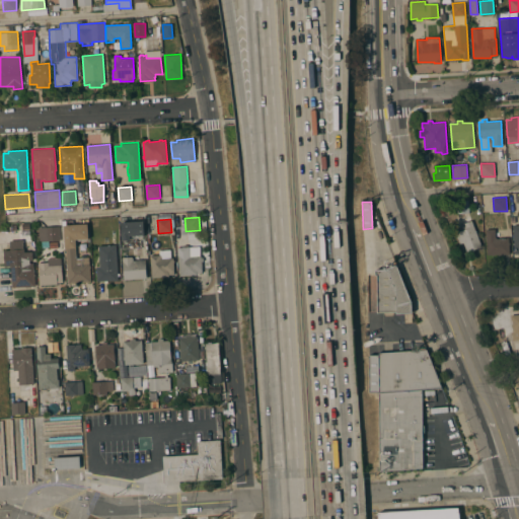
[(482,246),(467,252),(463,242),(459,243),(455,233),(467,228),(464,223),(471,220),(482,246)]
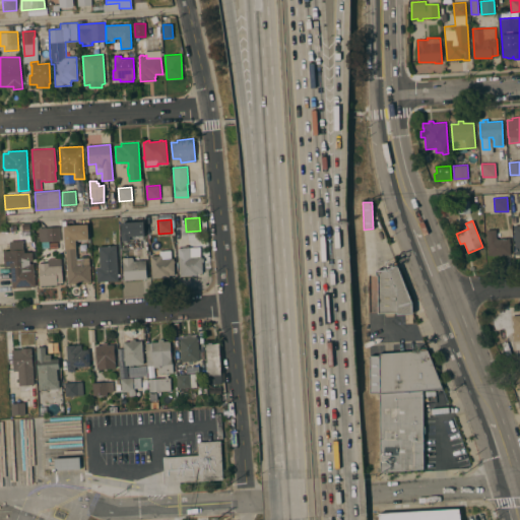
[(143,221),(144,236),(130,236),(130,241),(121,241),(121,222),(143,221)]
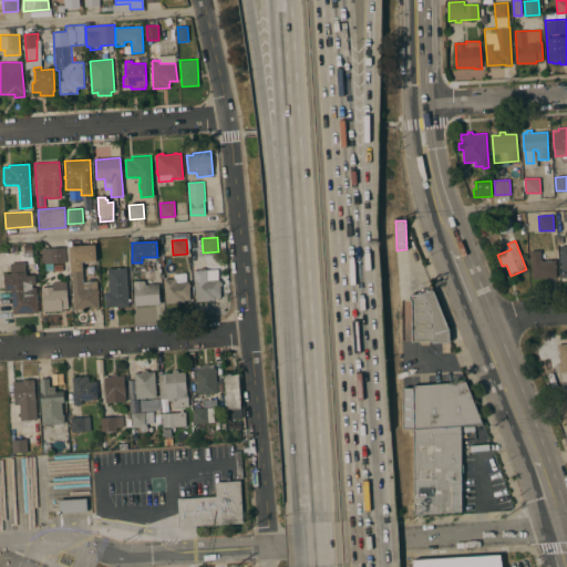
[(68,259),(68,247),(95,246),(95,260),(83,261),(84,271),(83,271),(72,272),(69,272),(68,259)]
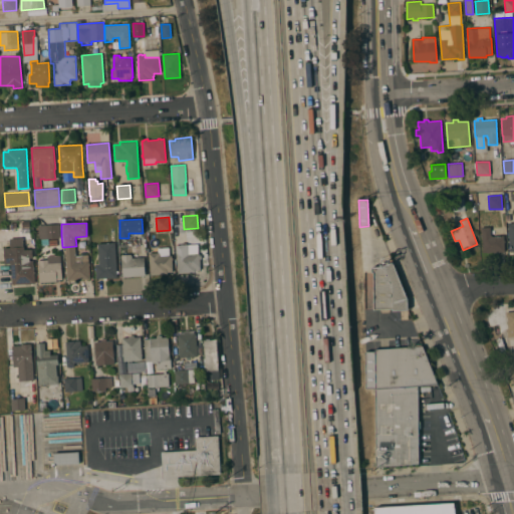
[(59,237),(39,238),(39,226),(58,225),(59,237)]
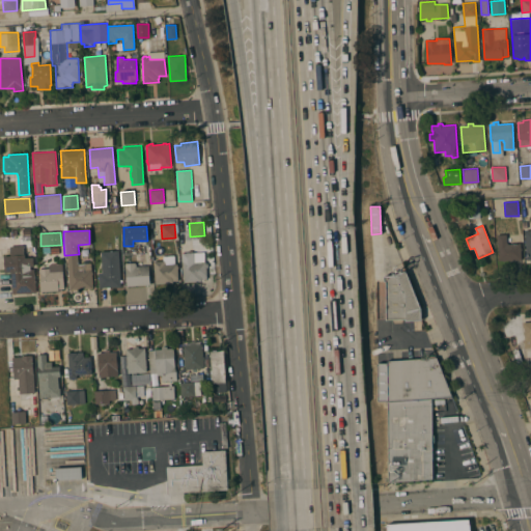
[(506,234),(507,244),(520,243),(521,260),(509,260),(509,259),(506,260),(506,261),(502,261),(502,260),(498,260),(497,234),(506,234)]
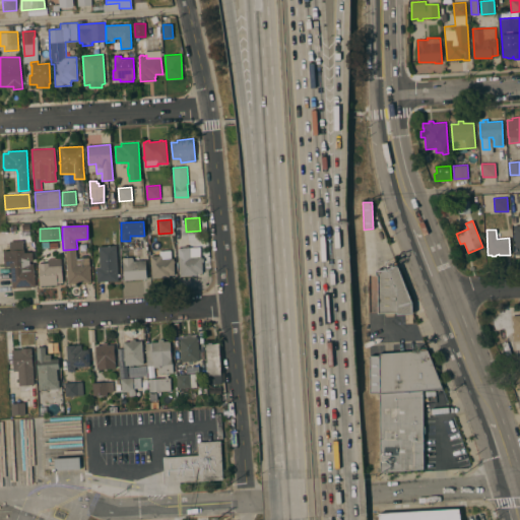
[(98,282),(96,267),(101,267),(99,247),(116,246),(118,273),(120,273),(120,276),(118,276),(118,280),(98,282)]
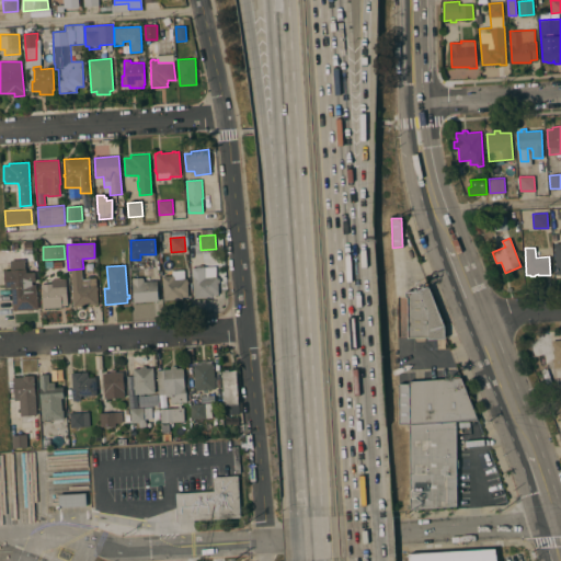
[(205,266),(205,277),(217,276),(218,278),(219,278),(220,283),(217,283),(218,295),(214,295),(214,297),(194,299),(192,267),(205,266)]
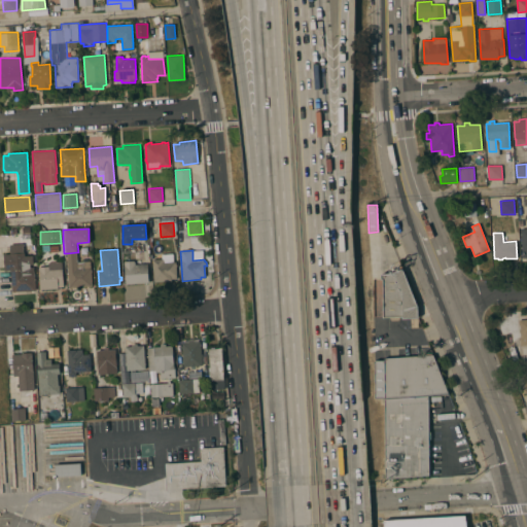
[(77,262),(91,261),(92,286),(69,287),(67,253),(77,252),(77,262)]
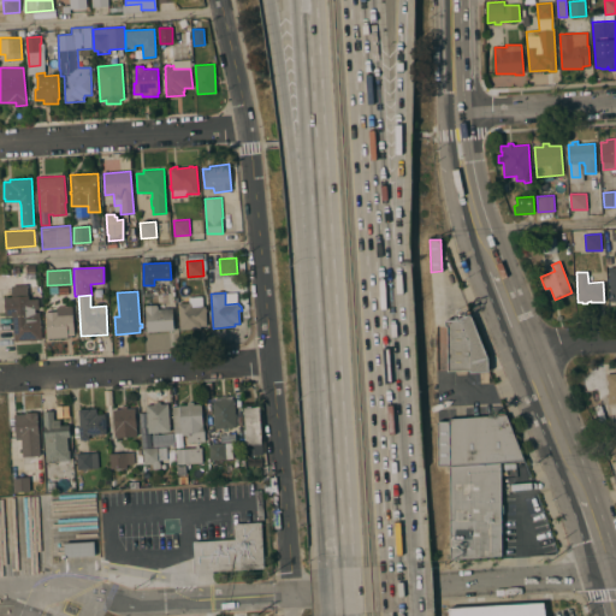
[(29,296),(29,298),(39,298),(39,309),(35,309),(35,313),(40,312),(40,318),(41,318),(42,339),(15,341),(12,315),(5,315),(5,297),(29,296)]
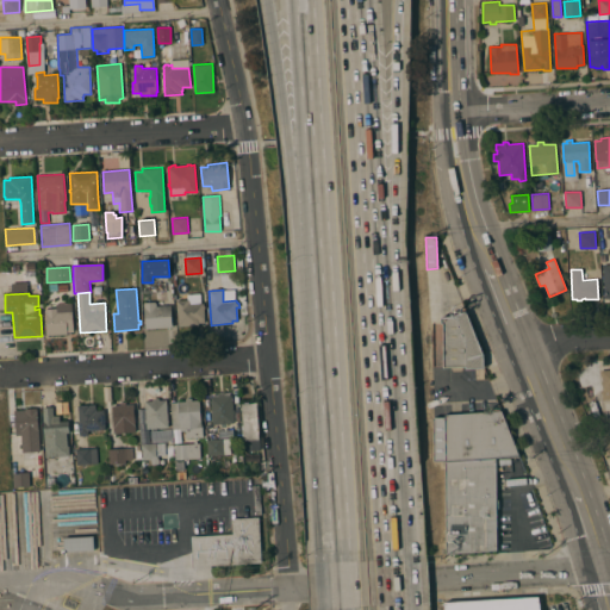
[(176,300),(187,300),(187,294),(200,293),(201,303),(204,303),(205,323),(198,323),(198,325),(178,327),(176,300)]
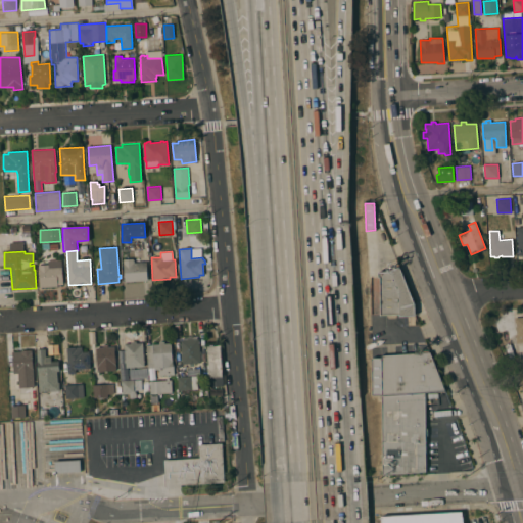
[(133,258),(133,263),(146,262),(147,280),(125,282),(124,259),(133,258)]
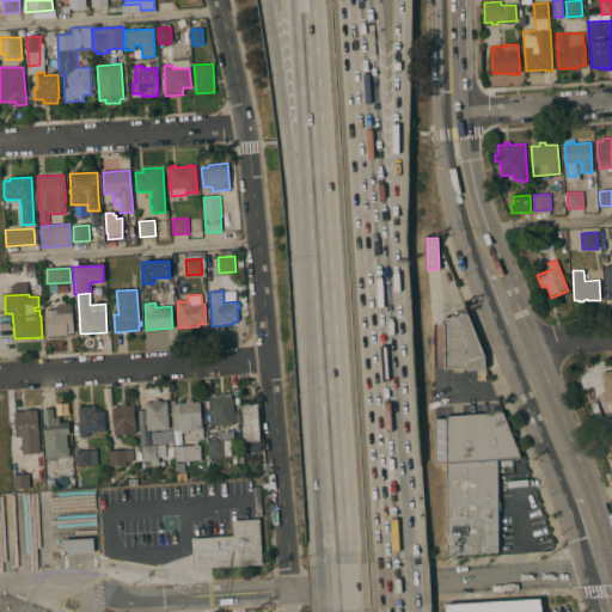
[(57,305),(72,304),(74,332),(67,332),(67,336),(47,336),(46,310),(57,310),(57,305)]
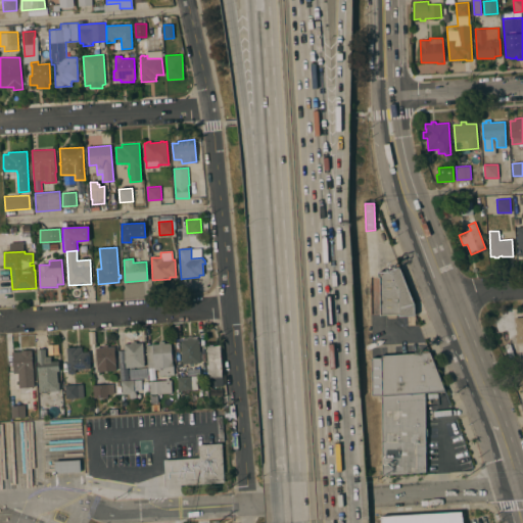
[(415,304),(415,316),(399,317),(399,314),(380,315),(380,277),(378,277),(378,272),(391,271),(391,270),(399,266),(415,304)]
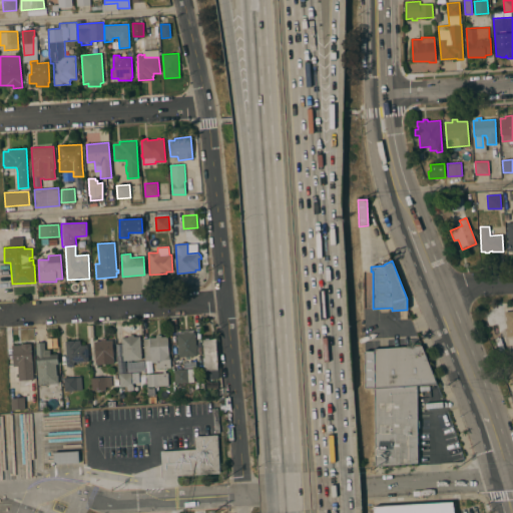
[(512,311),(504,312),(505,337),(512,336),(512,311)]
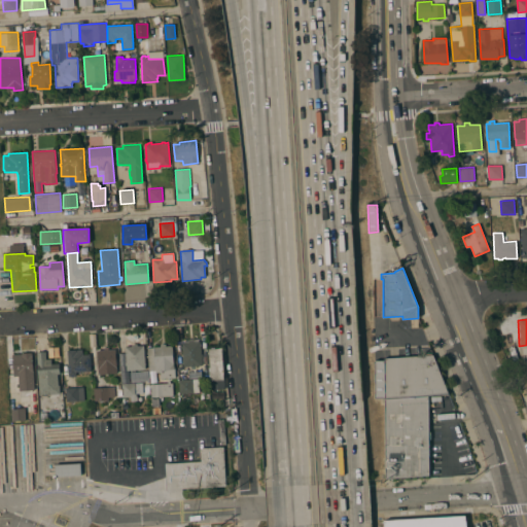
[(183,360),(182,361),(182,359),(183,358),(182,348),(181,348),(181,346),(182,346),(182,343),(188,343),(188,341),(194,340),(194,342),(206,341),(208,365),(183,366),(183,360)]
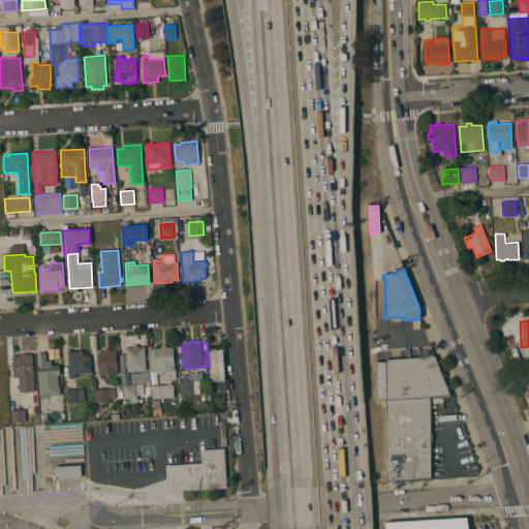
[(132,347),(132,345),(137,345),(137,346),(145,346),(146,370),(127,371),(126,347),(132,347)]
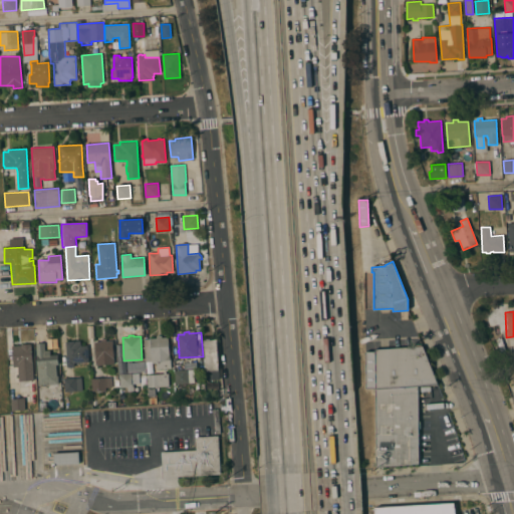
[(150,338),(157,337),(157,335),(162,335),(162,337),(168,336),(170,355),(171,359),(171,368),(157,369),(156,362),(152,363),(152,360),(146,361),(144,339),(150,338)]
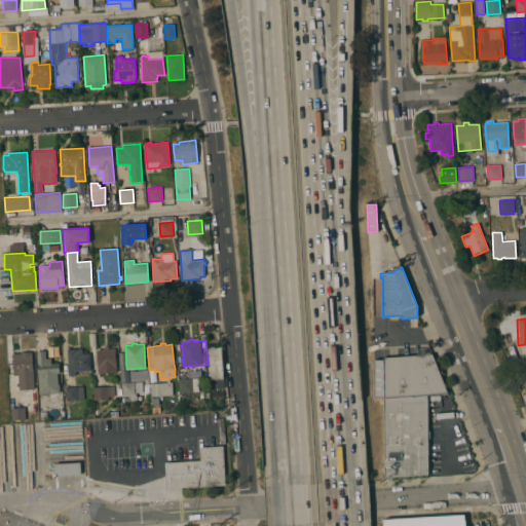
[(103,349),(103,347),(108,347),(108,348),(116,348),(117,373),(98,373),(97,349),(103,349)]
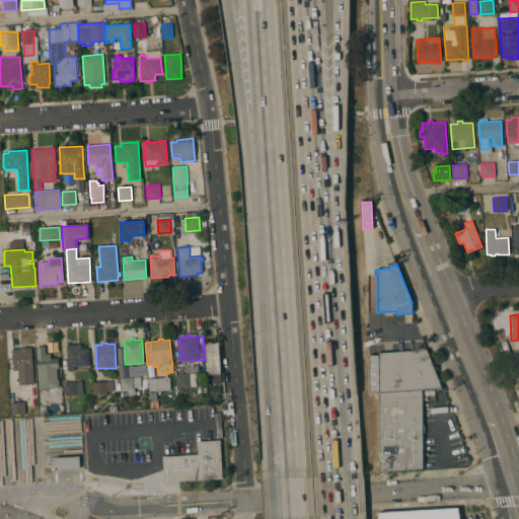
[(221,382),(208,383),(206,343),(218,343),(221,382)]
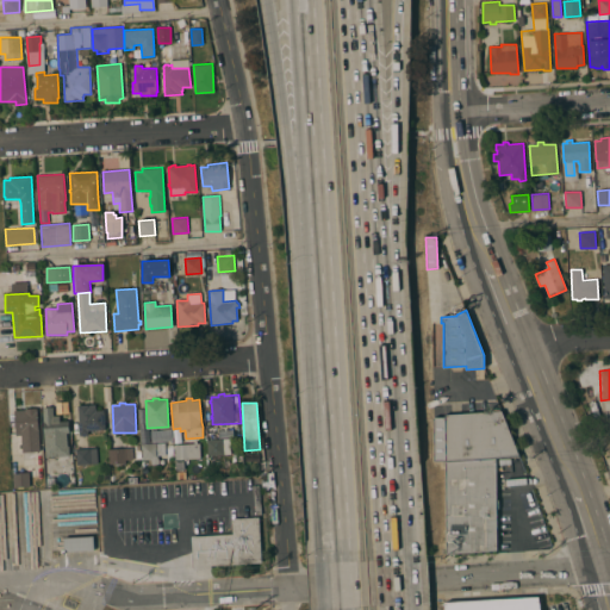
[(95,404),(95,411),(104,410),(105,429),(88,430),(88,435),(80,435),(78,405),(95,404)]
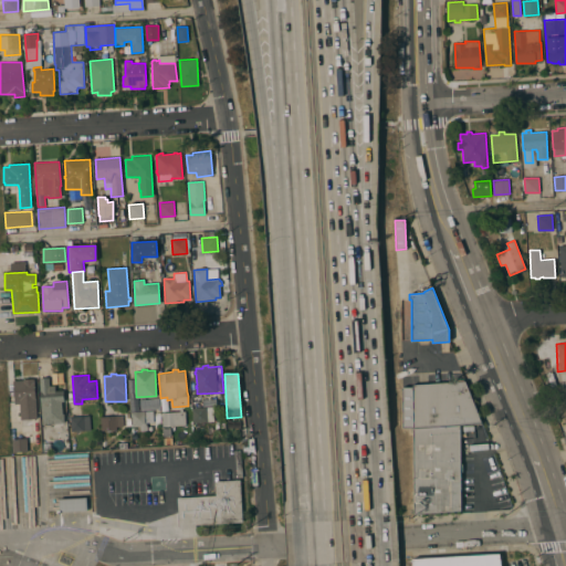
[(50,386),(55,386),(55,390),(64,390),(64,401),(62,401),(63,413),(64,413),(64,422),(42,423),(40,378),(49,377),(50,386)]
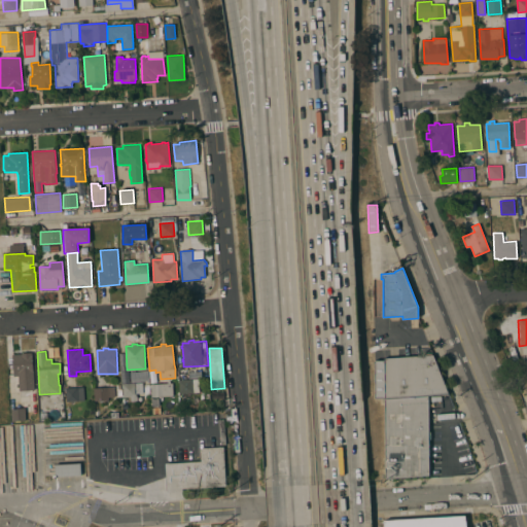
[(22,354),(22,353),(32,352),(34,390),(20,390),(19,376),(13,376),(12,354),(22,354)]
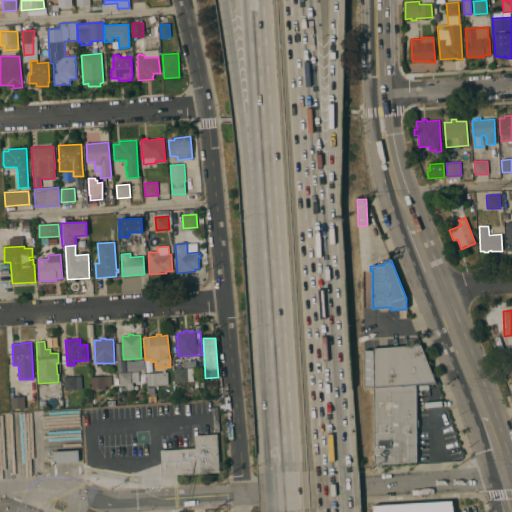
[(373,348),(421,345),(436,383),(374,387),(364,387),(364,350),(373,350),(373,348)]
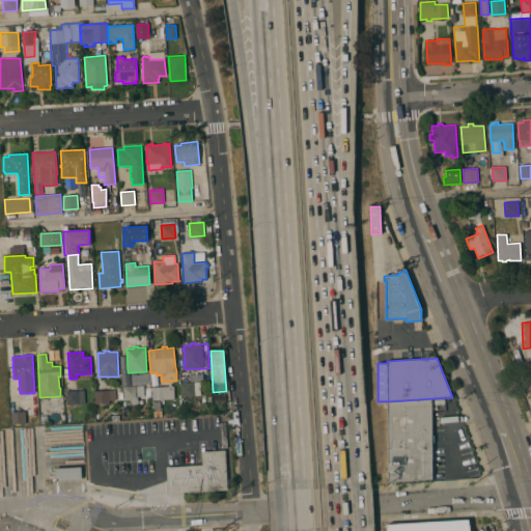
[(180,396),(180,383),(200,382),(201,395),(180,396)]
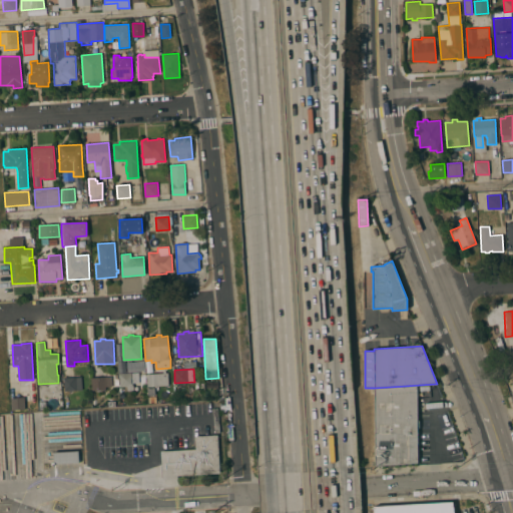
[(138,372),(139,383),(132,383),(132,385),(133,386),(133,390),(127,391),(127,386),(119,386),(119,379),(115,379),(115,375),(118,374),(138,372)]
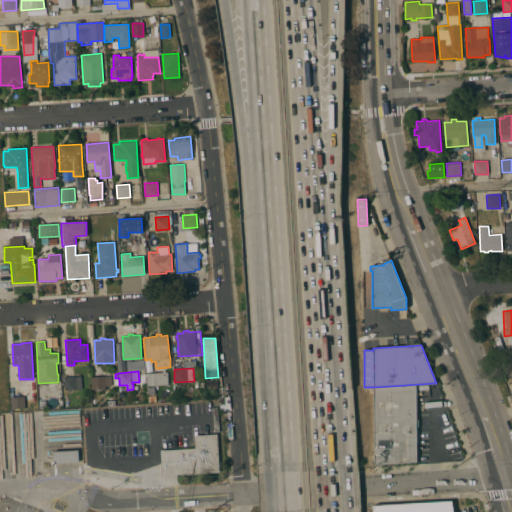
[(147,386),(146,373),(167,372),(168,384),(147,386)]
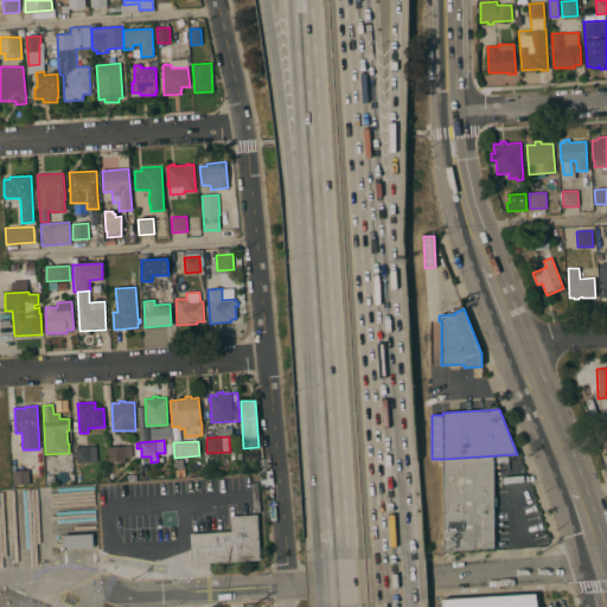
[(90,447),(90,446),(96,446),(97,461),(76,462),(76,447),(90,447)]
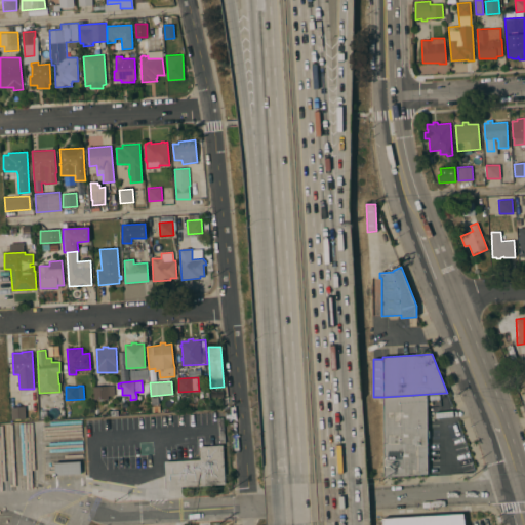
[(94,400),(93,387),(114,386),(114,395),(108,396),(108,399),(108,404),(105,404),(105,399),(94,400)]
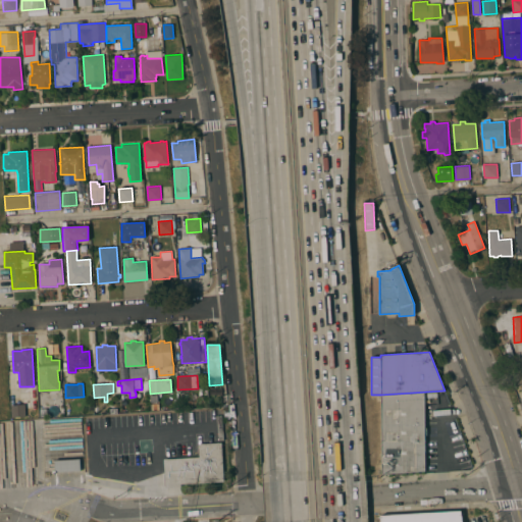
[(425,471),(383,473),(382,397),(424,394),(425,471)]
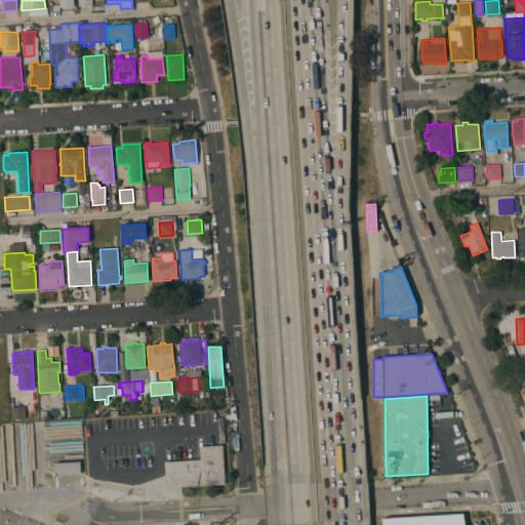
[(25,406),(26,418),(12,419),(11,407),(25,406)]
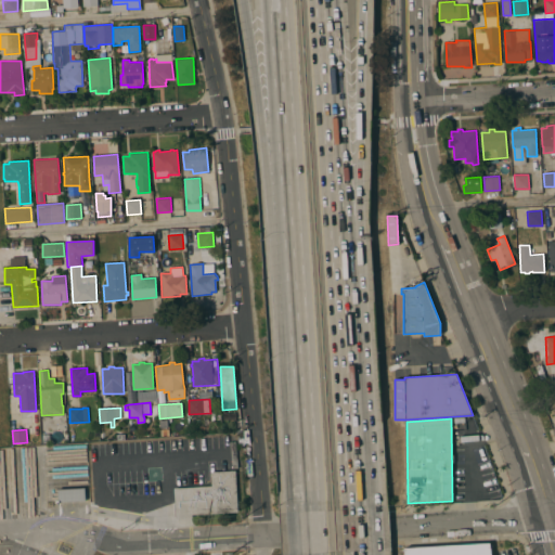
[(176,518),(175,488),(211,486),(211,472),(235,470),(237,512),(192,514),(192,517),(176,518)]
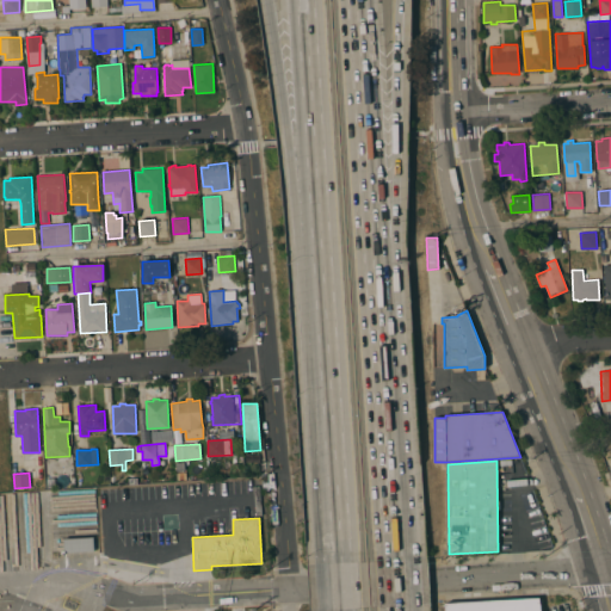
[(93,537),(94,550),(65,553),(65,538),(93,537)]
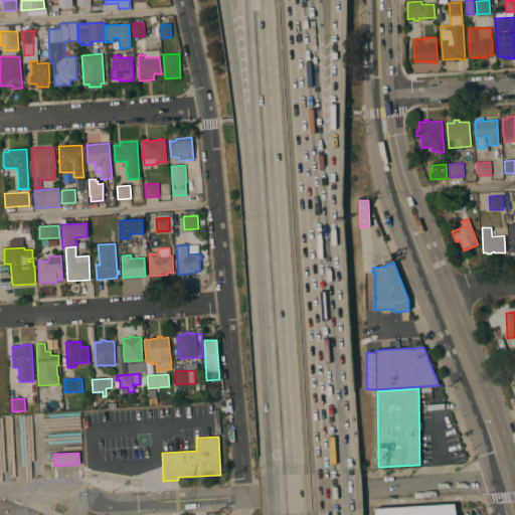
[(376,514),(376,508),(455,504),(456,514),(376,514)]
